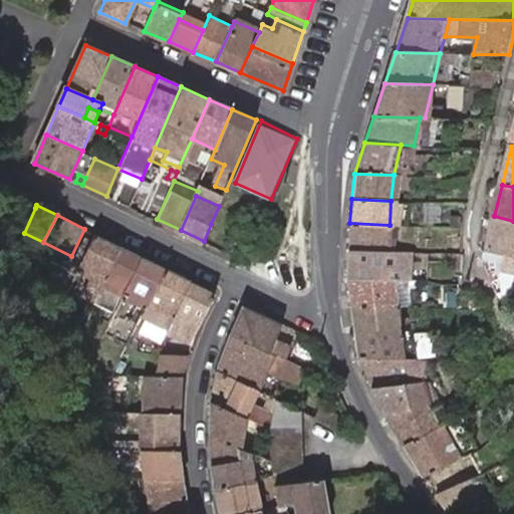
[(506,286),(513,287),(513,221),(494,216),(488,251),(513,257),(511,265),(506,286)]
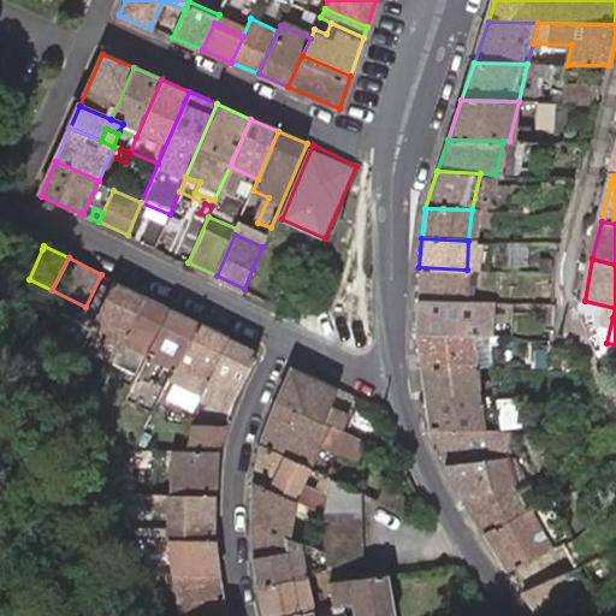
[(419,297),(468,300),(467,270),(419,267),(419,297)]
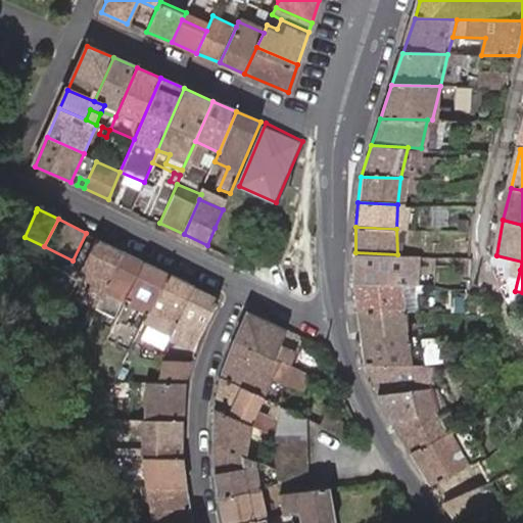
[(122,250),(96,237),(79,274),(94,281),(85,300),(93,304),(102,287),(122,250)]
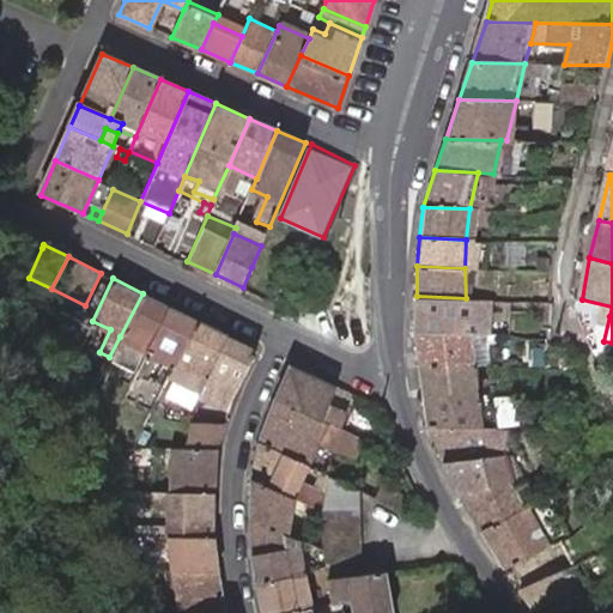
[(297,314),(307,292),(286,284),(277,304),(297,314)]
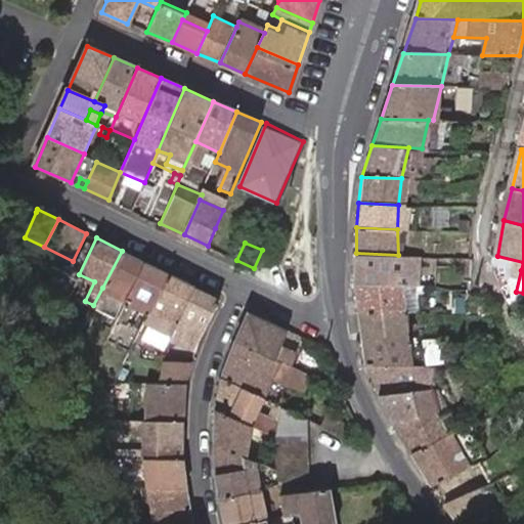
[(126,299),(144,262),(122,251),(102,288),(93,305),(116,317),(126,299)]
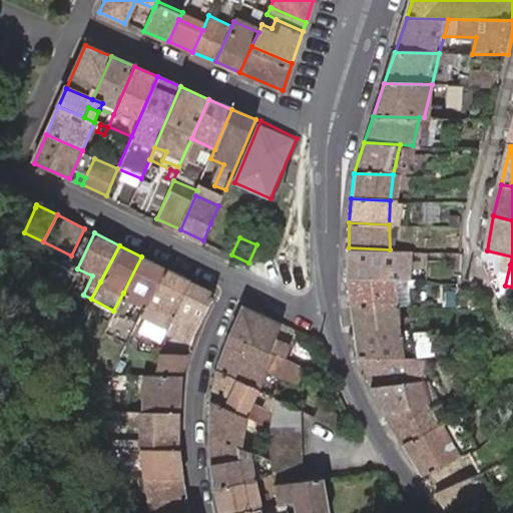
[(390,279),(390,249),(349,247),(349,278),(390,279)]
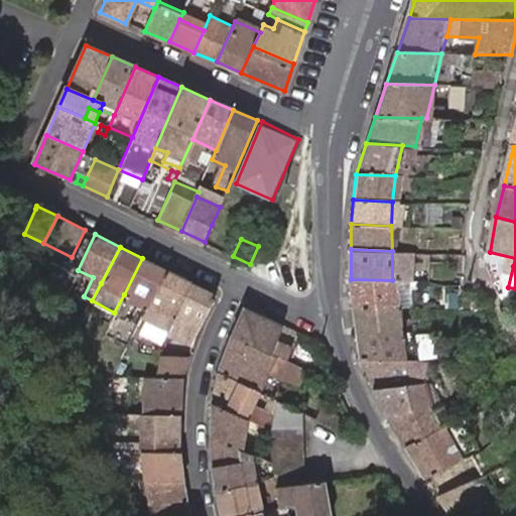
[(490,252),(493,261),(513,266),(515,258),(490,252)]
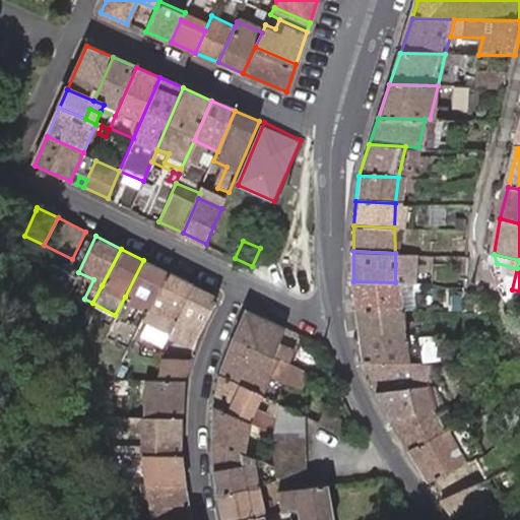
[(150,304),(167,271),(143,260),(125,297),(148,308),(150,304)]
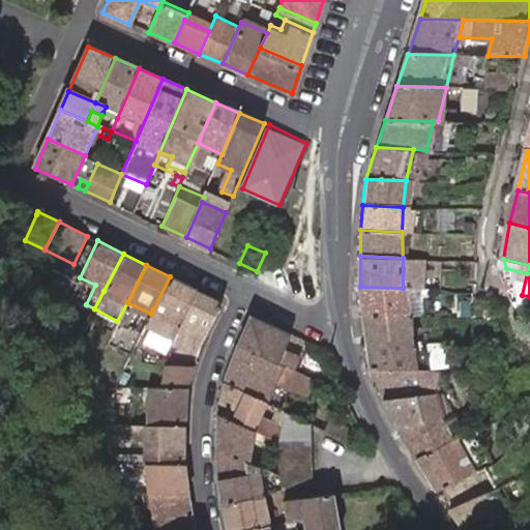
[(198,290),(170,276),(153,310),(151,314),(145,327),(150,330),(144,343),(166,353),(172,341),(177,330),(198,290)]
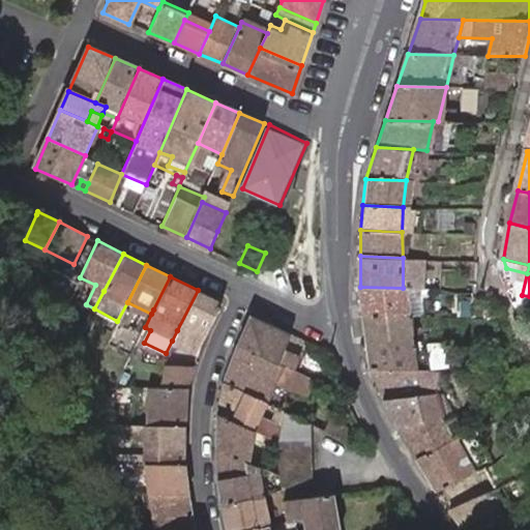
[(424,289),(403,288),(360,287),(364,317),(428,307),(424,289)]
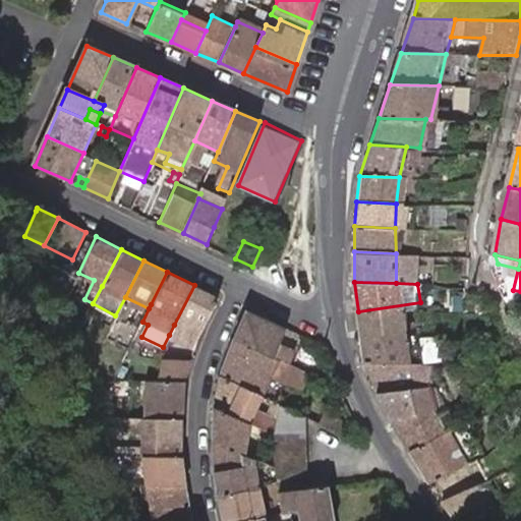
[(219,297),(194,285),(174,325),(198,336),(219,297)]
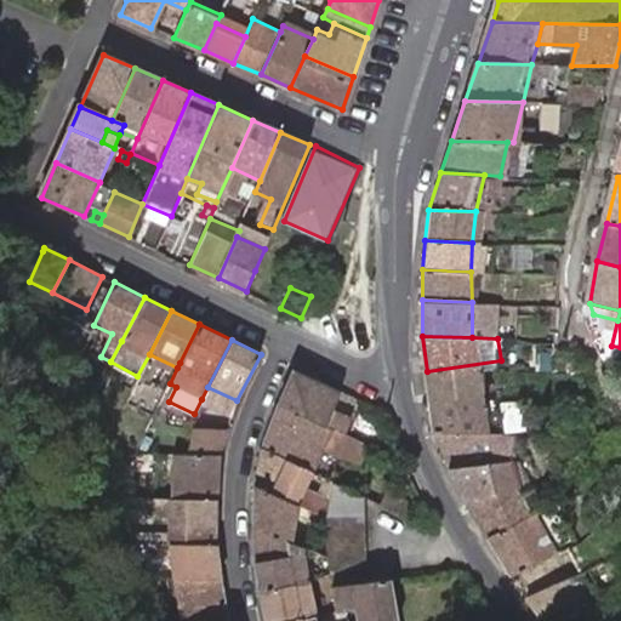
[(506,391),(501,360),(427,371),(432,402),(506,391)]
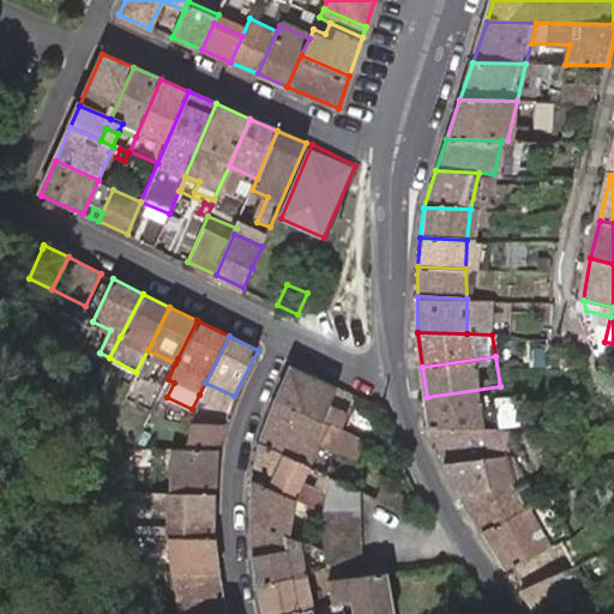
[(290,365),(277,397),(326,421),(339,427),(353,395),(290,365)]
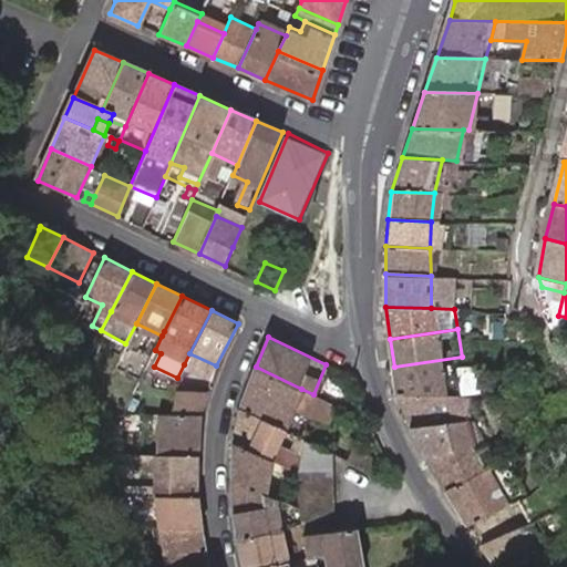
[(216,366),(189,353),(184,364),(212,378),(216,366)]
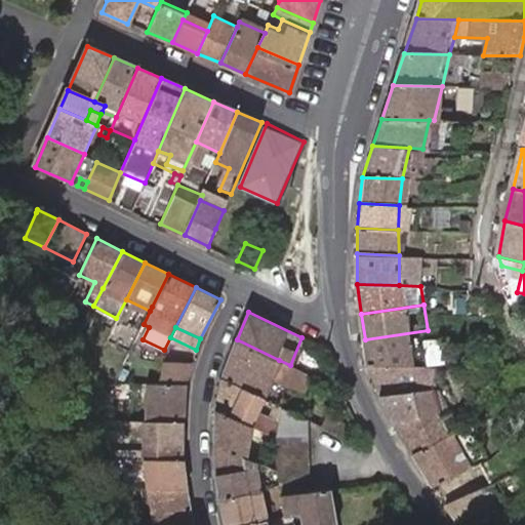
[(428,330),(365,339),(368,362),(370,367),(431,352),(428,330)]
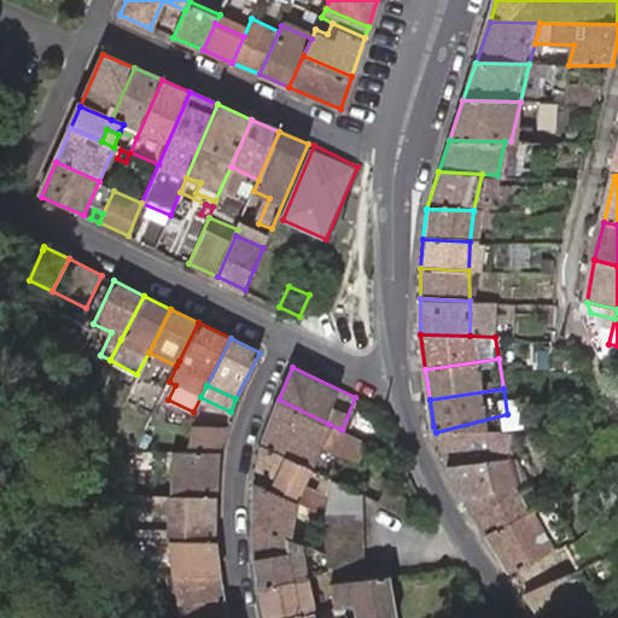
[(328,424),(279,400),(262,444),(309,467),(328,424)]
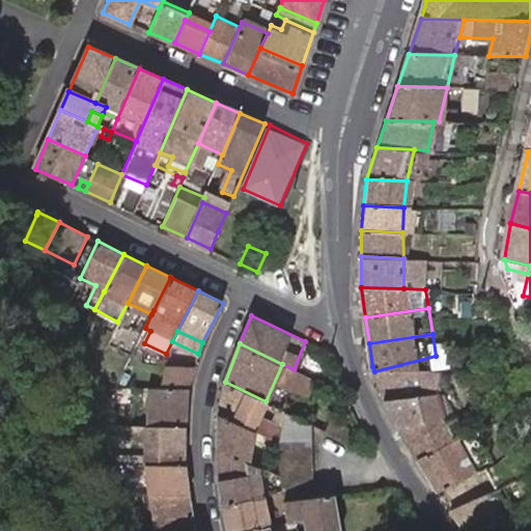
[(402,432),(420,459),(466,432),(469,430),(436,356),(374,371),(388,402),(402,432)]
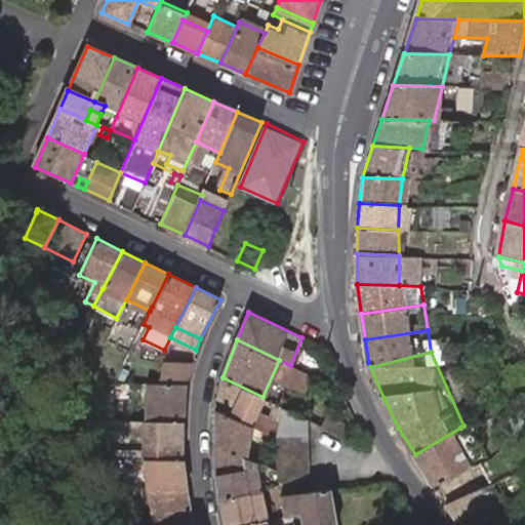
[(157,378),(186,382),(188,376),(192,362),(163,359),(157,378)]
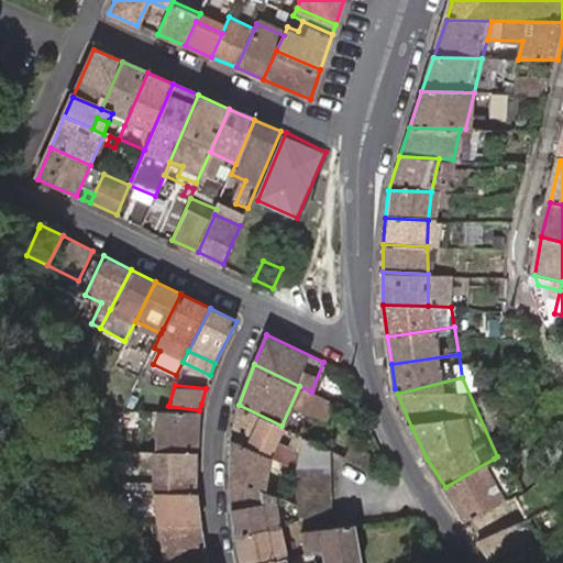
[(140,412),(140,401),(131,400),(130,410),(140,412)]
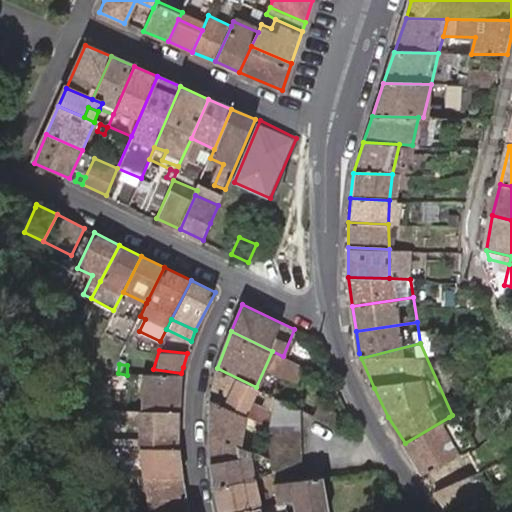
[(181,411),(181,373),(153,369),(144,367),(144,391),(120,391),(120,409),(144,410),(181,411)]
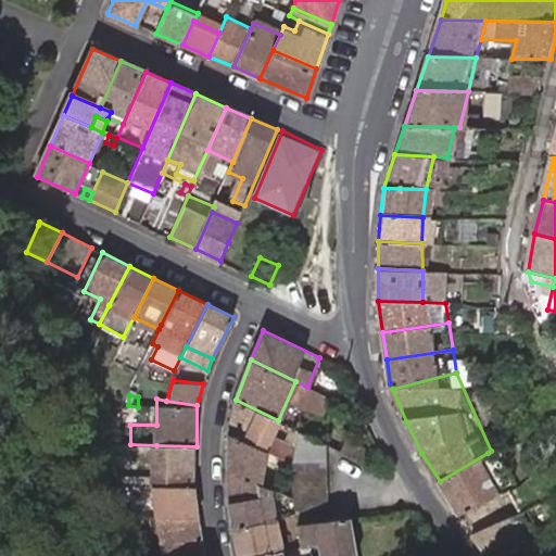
[(265,447),(292,457),(295,443),(273,432),(278,420),(236,400),(230,433),(265,447)]
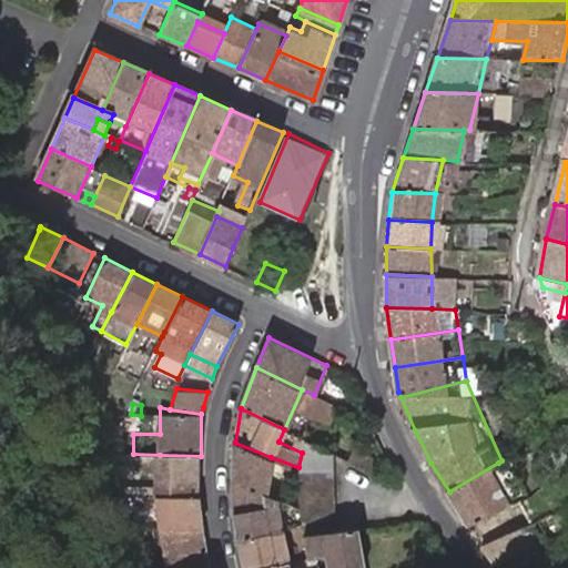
[(364,419),(368,414),(363,409),(358,415),(364,419)]
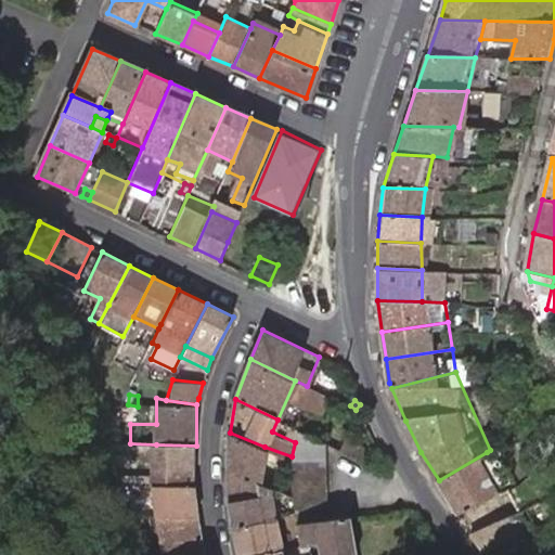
[(321,554),(315,531),(323,529),(325,441),(298,429),(295,442),(292,456),(292,487),(297,516),(301,538),(304,547),(305,554),(321,554)]
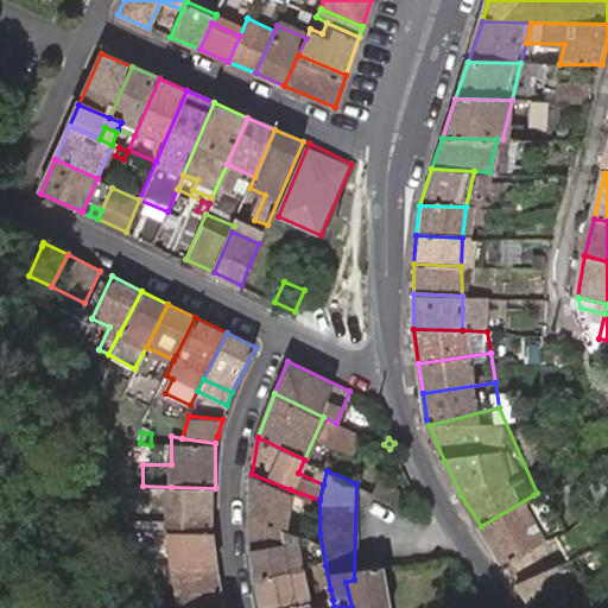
[(252,474),(251,513),(291,525),(290,489),(252,474)]
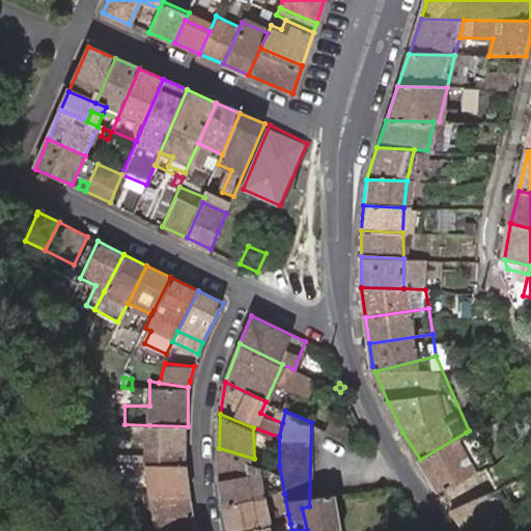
[(331,418),(326,429),(340,436),(350,440),(355,429),(331,418)]
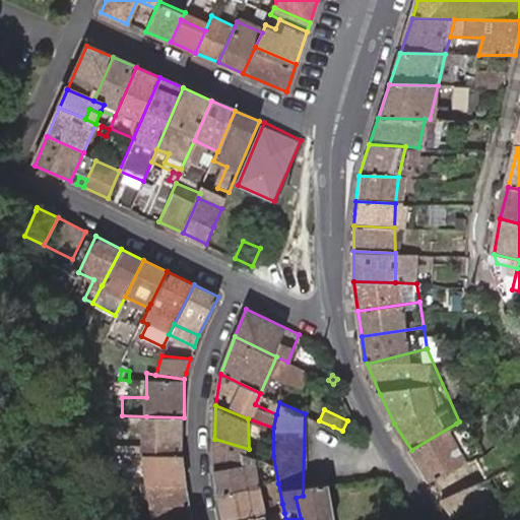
[(184,455),(184,417),(146,416),(147,456),(184,455)]
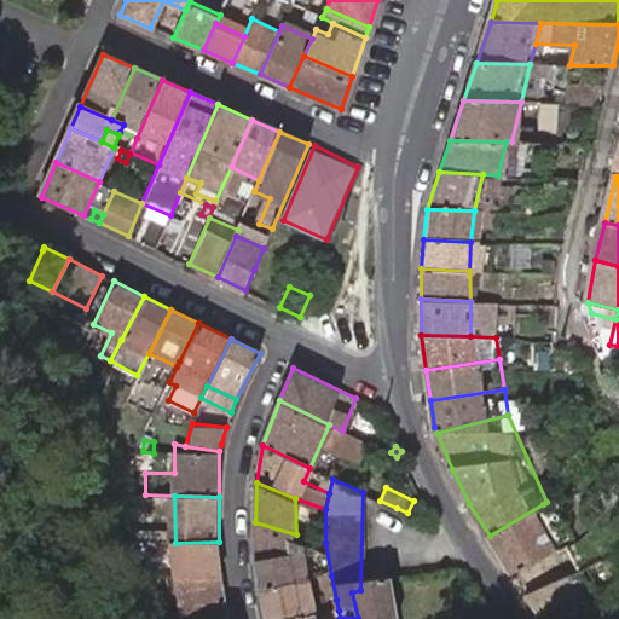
[(490,536),(514,573),(567,543),(543,504),(490,536)]
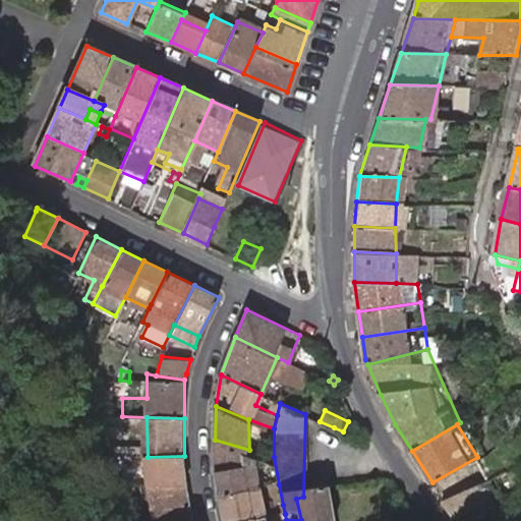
[(216,469),(221,496),(261,487),(253,451),(249,450),(215,440),(216,469)]
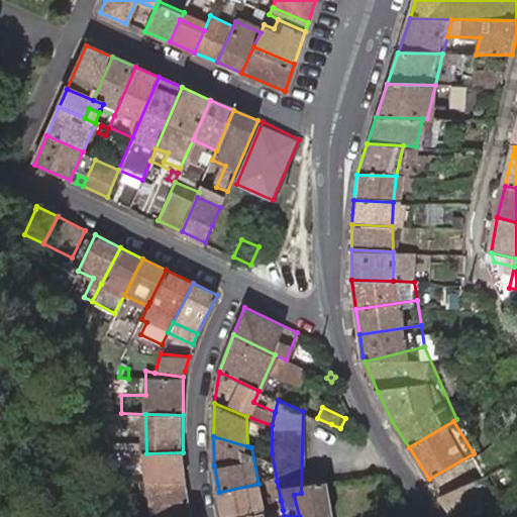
[(185,481),(183,452),(146,453),(146,487),(185,481)]
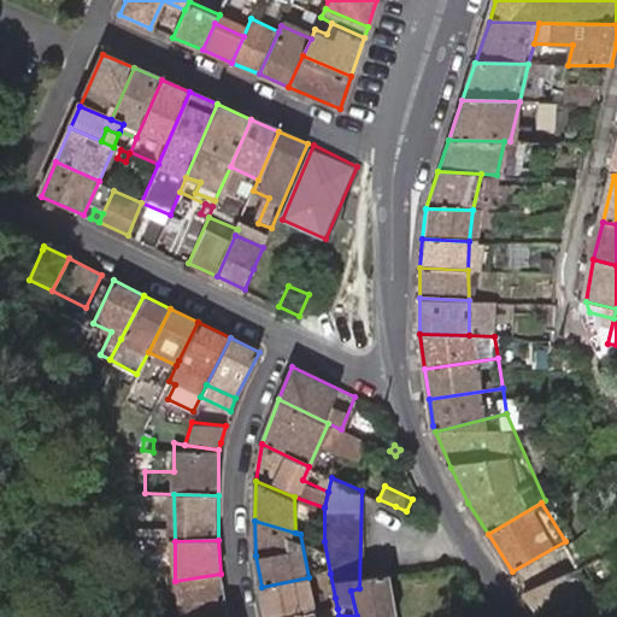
[(542,616),(593,587),(565,541),(512,571),(542,616)]
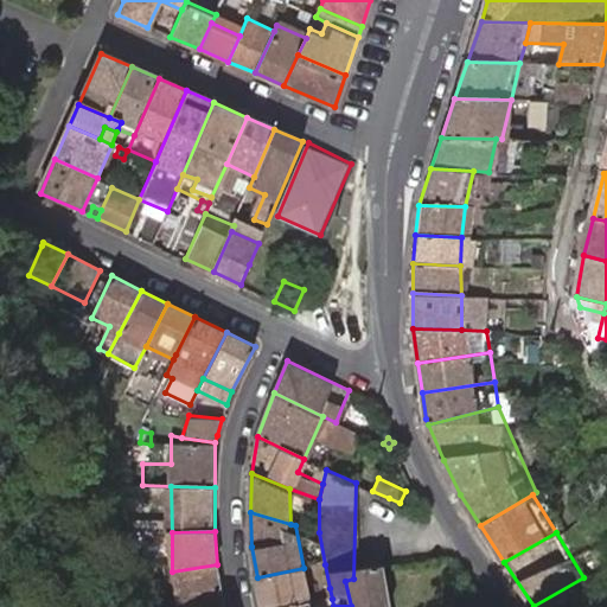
[(172,572),(178,606),(224,606),(217,564),(172,572)]
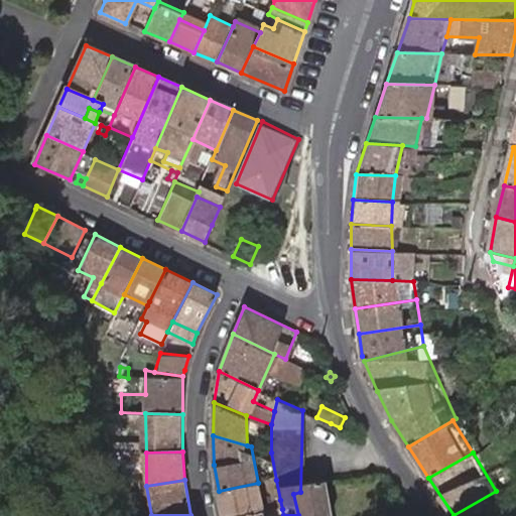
[(243,515),(264,512),(282,509),(280,500),(262,504),(258,483),(219,491),(223,515),(243,515)]
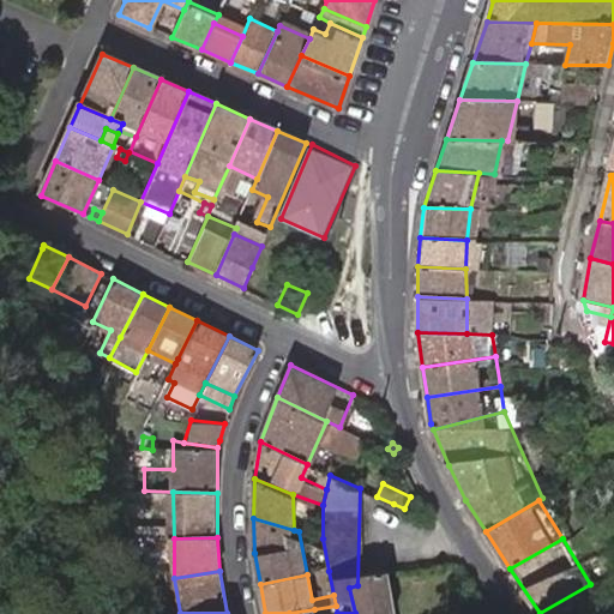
[(391,613),(384,581),(357,585),(349,588),(355,613),(391,613)]
